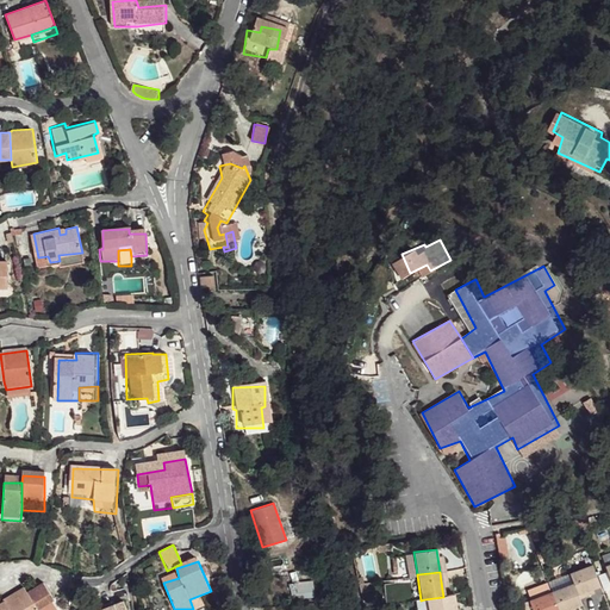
[(595,578),(573,586),(578,598),(580,605),(589,603),(602,598),(595,578)]
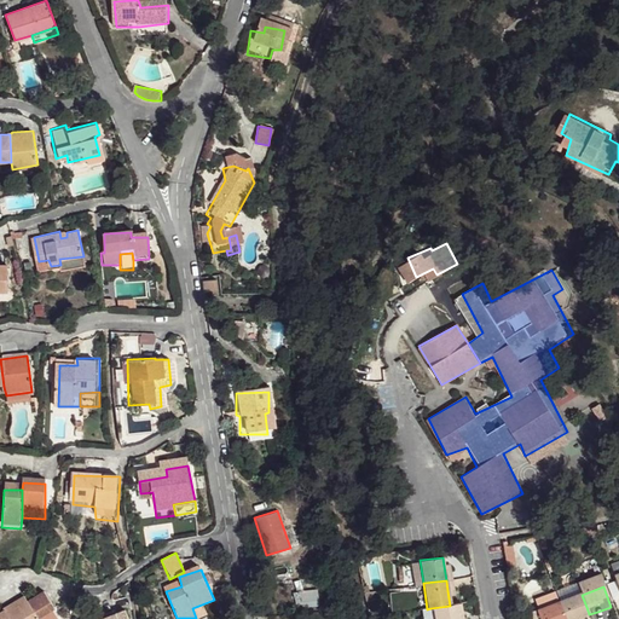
[(318,605),(317,589),(294,591),(295,607),(318,605)]
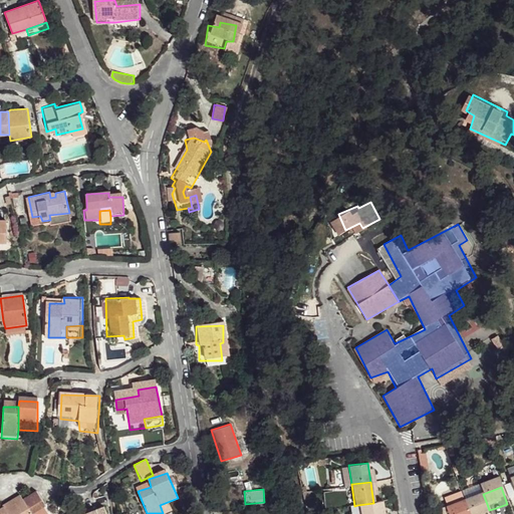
[(0,509),(0,513),(44,513),(46,513),(41,507),(43,506),(33,493),(20,502),(18,498),(0,509)]
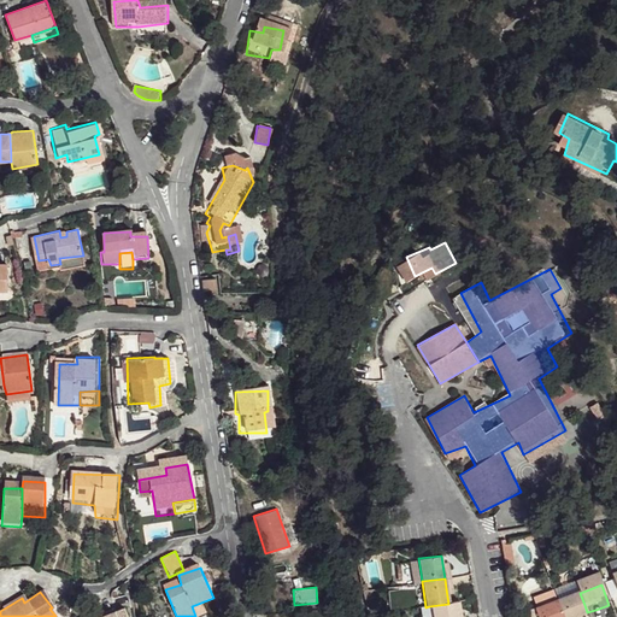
[(459,616),(457,603),(448,604),(453,616),(459,616)]
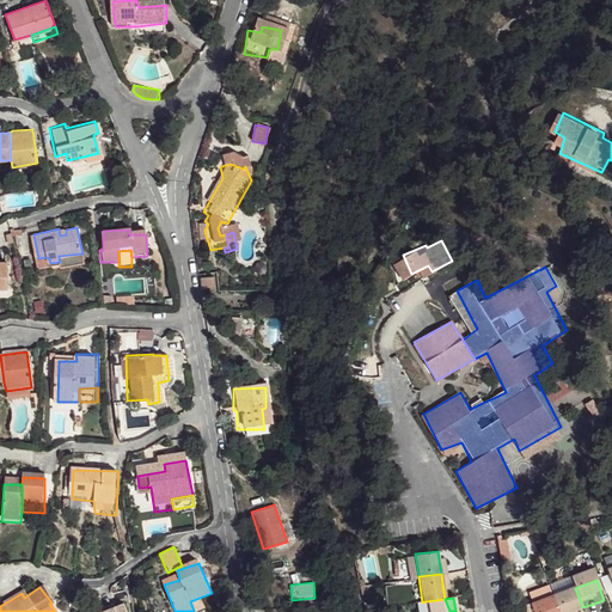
[(450,611),(445,599),(426,601),(427,611),(450,611)]
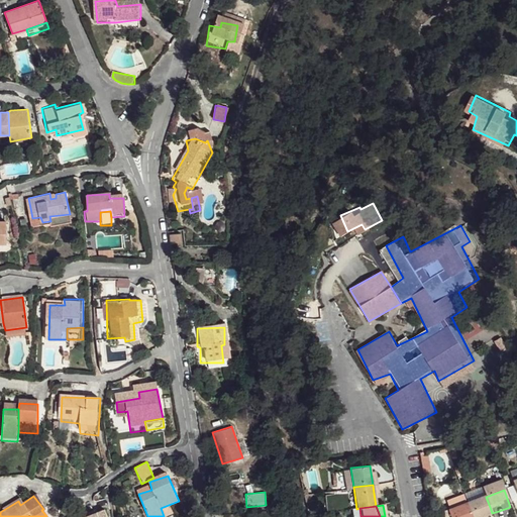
[(490,507),(471,513),(472,516),(493,516),(492,513),(490,507)]
